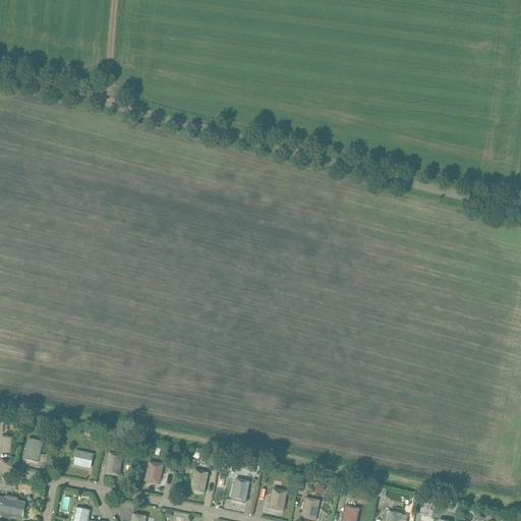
[(27,439),(23,459),(38,463),(43,443),(27,439)]
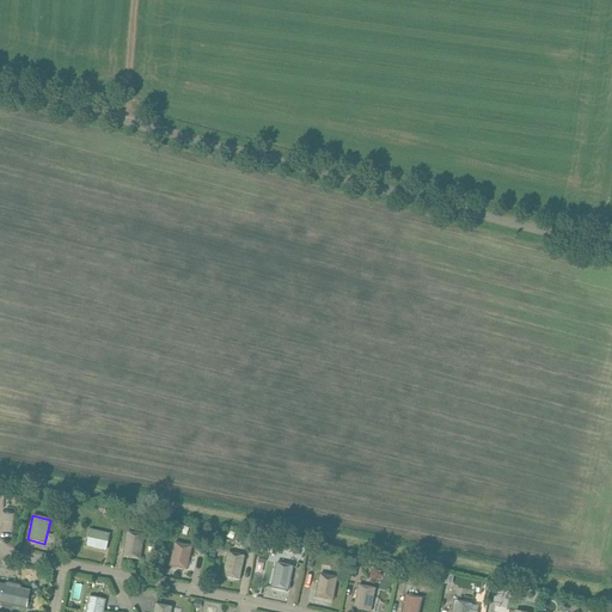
[(90,530),(89,538),(96,540),(93,549),(105,551),(110,534),(90,530)]
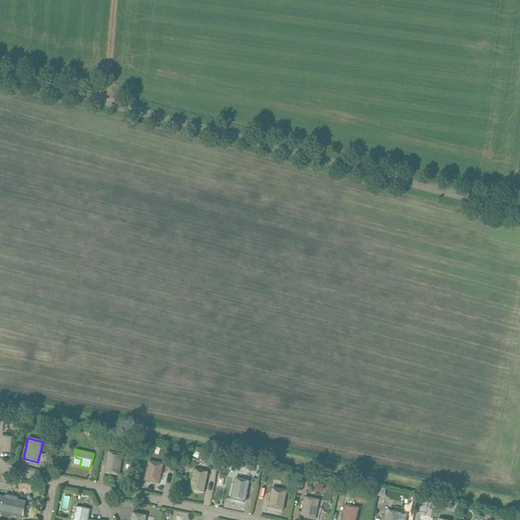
[(108,452),(105,472),(119,475),(122,455),(108,452)]
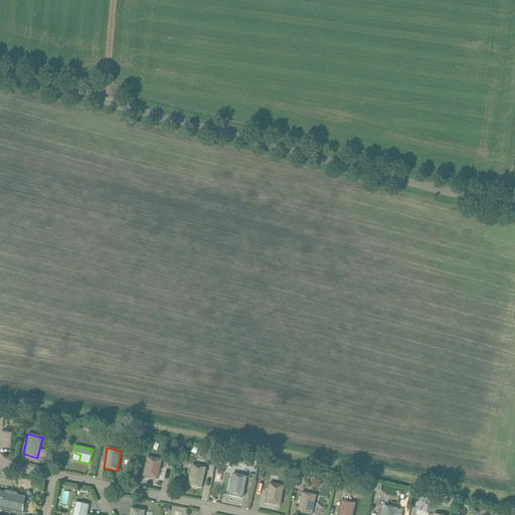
[(147,457),(143,476),(157,479),(161,461),(147,457)]
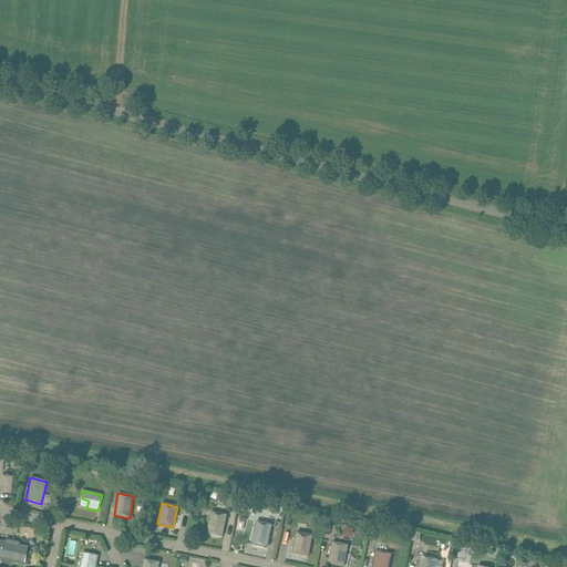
[(210,513),(206,534),(208,534),(208,535),(212,535),(213,535),(216,536),(217,537),(222,537),(223,537),(223,533),(223,532),(226,515),(210,512),(210,513)]
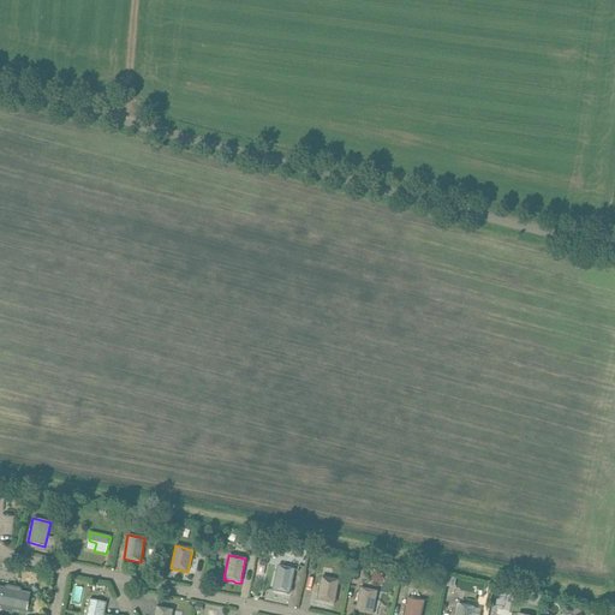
[(278,566),(273,590),(275,590),(275,591),(278,592),(279,591),(284,592),(285,593),(288,593),(290,593),(291,589),(290,587),(294,569),(278,566)]
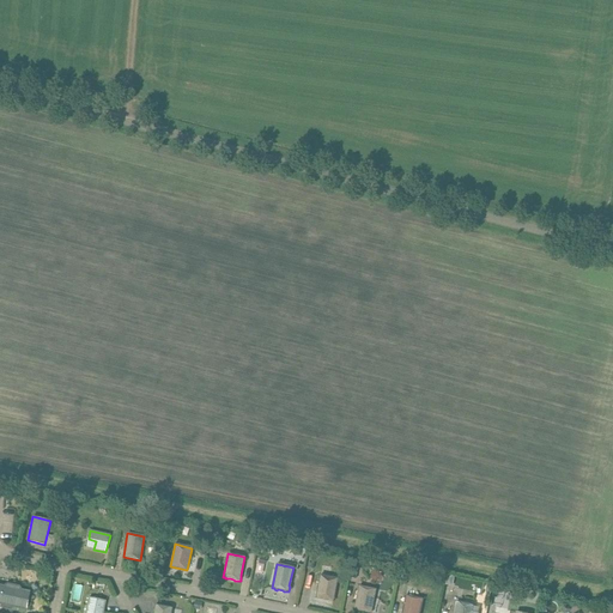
[(447,574),(444,584),(449,586),(453,582),(454,575),(447,574)]
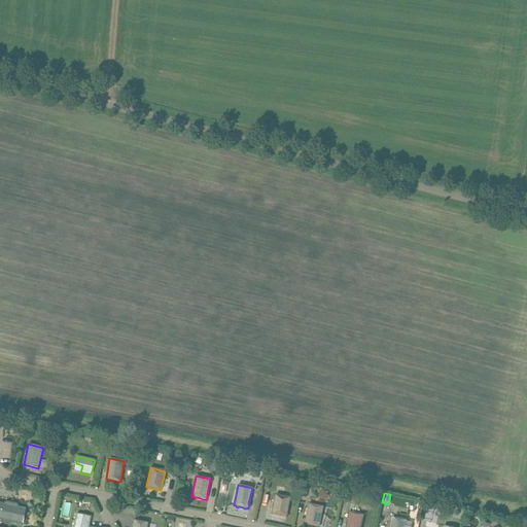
[(275,494),(272,515),(286,518),(290,497),(275,494)]
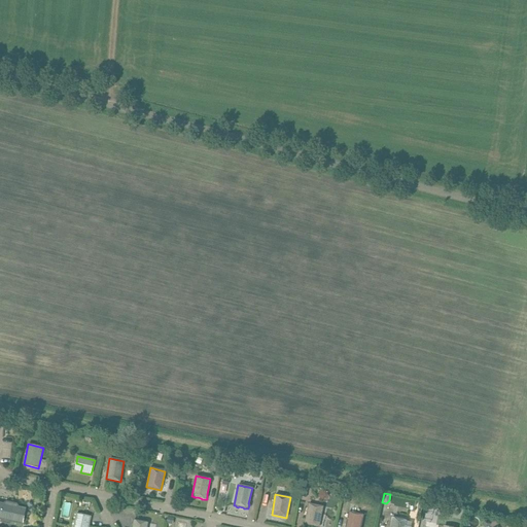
[(26,510),(20,507),(16,503),(6,501),(2,504),(0,503),(0,519),(22,524),(26,510)]
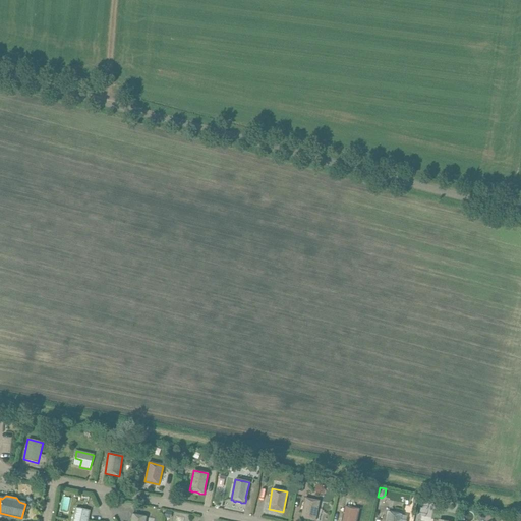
[(304,498),(300,518),(313,520),(314,520),(320,501),(304,498)]
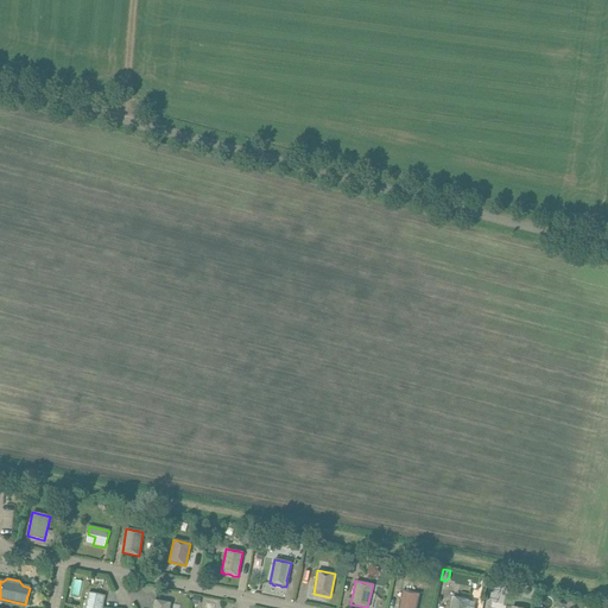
[(403,591),(398,607),(416,607),(419,595),(403,591)]
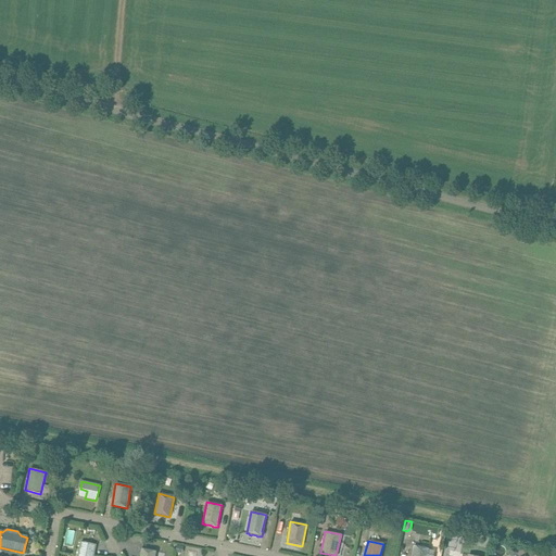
[(79,548),(77,555),(93,555),(96,545),(89,543),(87,551),(79,548)]
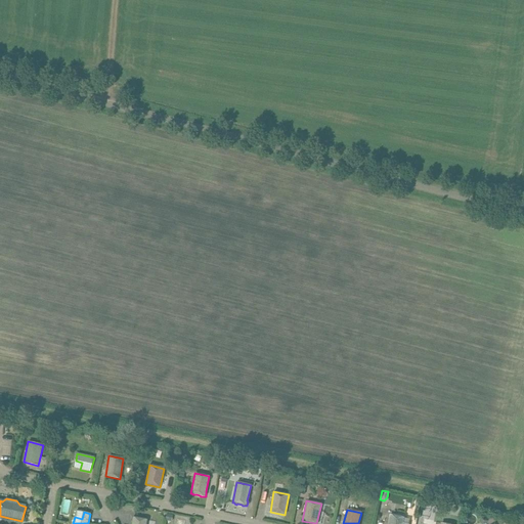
[(389,514),(387,523),(407,523),(408,523),(403,522),(404,517),(389,514)]
